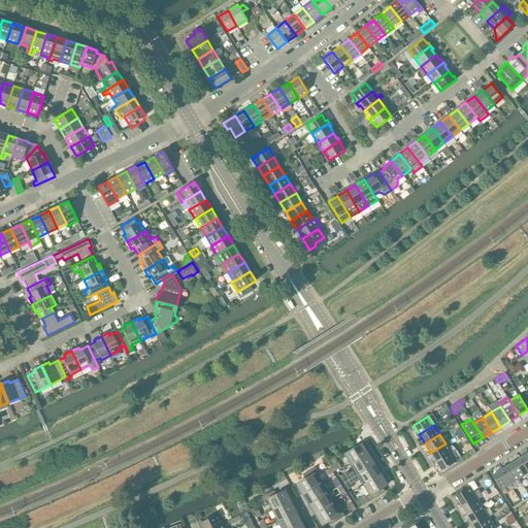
[(352,464),(368,454),(362,443),(344,454),(352,464)]
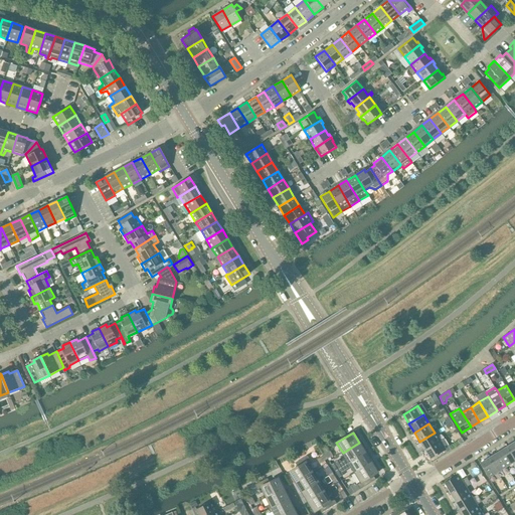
[(440,441),(435,433),(419,442),(425,450),(440,441)]
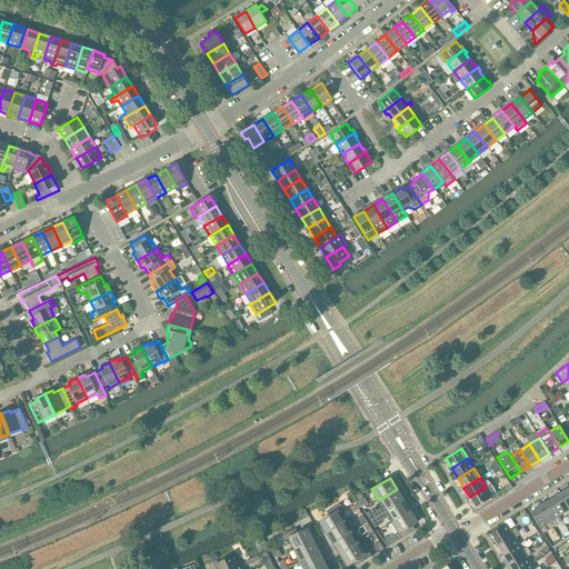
[(486,487),(470,497),(476,507),(491,498),(493,500),(498,498),(490,485),(486,487)]
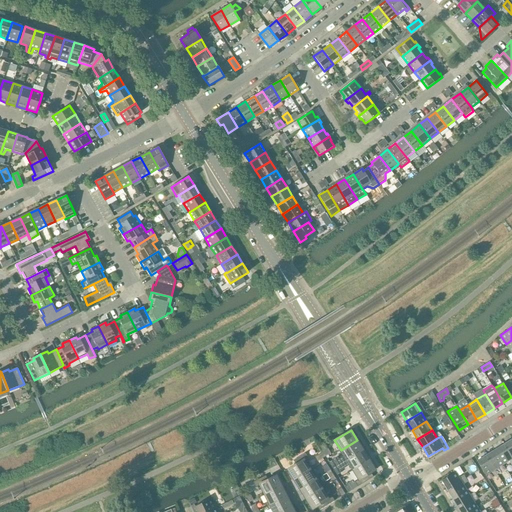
[(511,439),(503,444),(511,458),(511,439)]
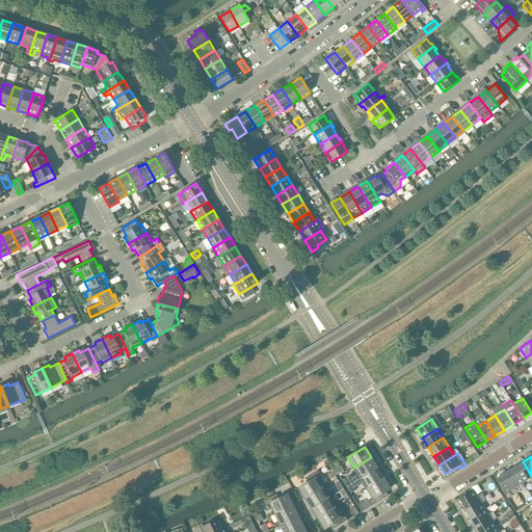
[(371,457),(354,468),(358,475),(355,477),(357,480),(377,468),(371,457)]
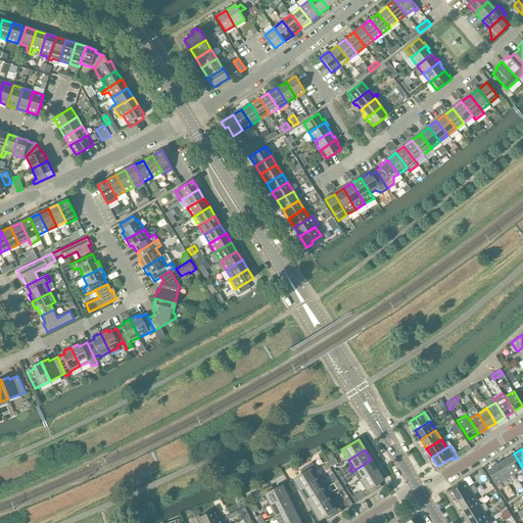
[(522,468),(514,454),(506,460),(514,474),(520,471),(522,475),(522,474),(522,468)]
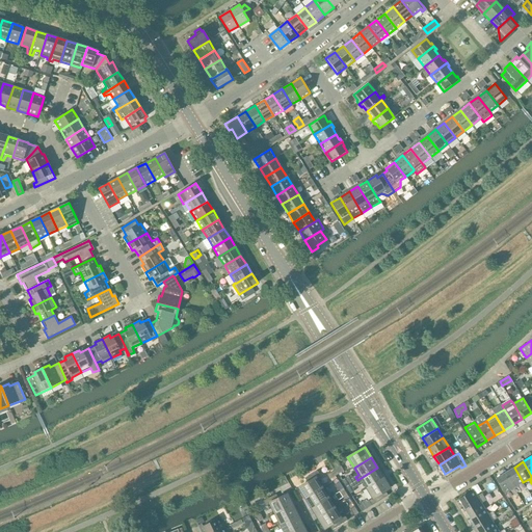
[(335,471),(337,475),(344,471),(341,467),(335,471)]
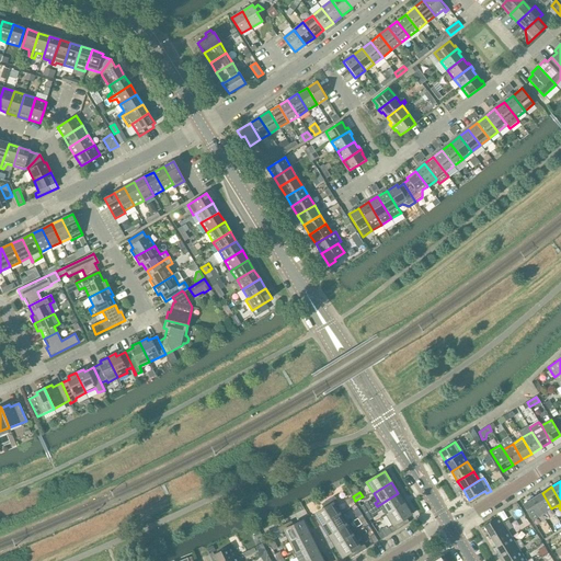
[(404,504),(398,493),(377,506),(379,510),(382,507),(387,515),(404,504)]
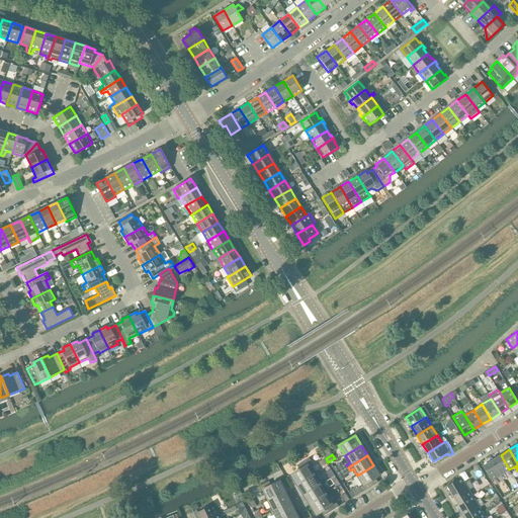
[(501,455),(492,460),(503,480),(507,478),(504,473),(509,469),(501,455)]
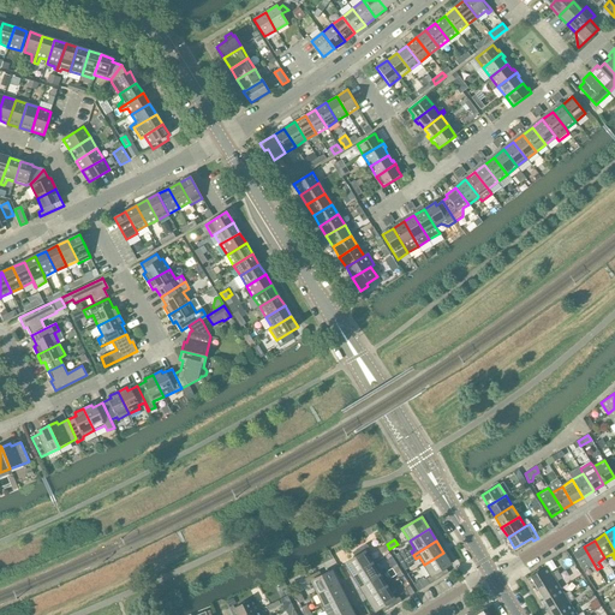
[(353,575),(372,563),(365,553),(370,550),(366,544),(352,553),(356,557),(346,563),(353,575)]
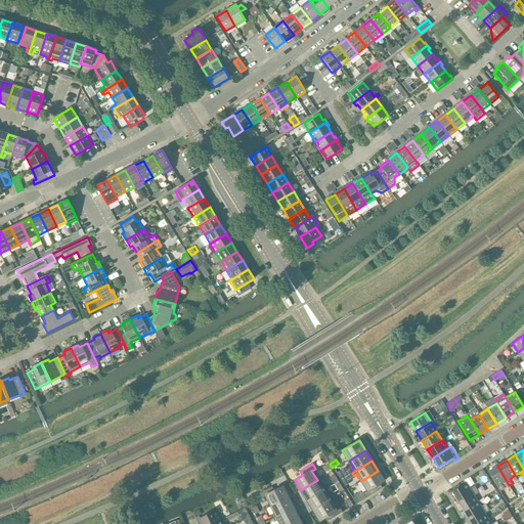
[(332,468),(330,464),(322,468),(325,472),(332,468)]
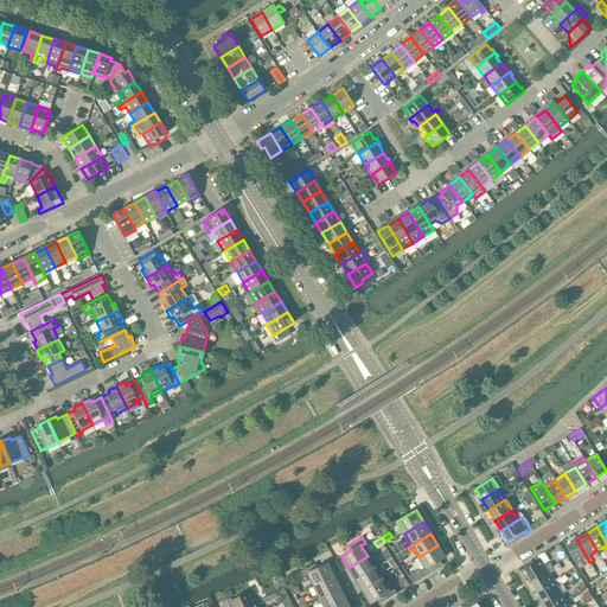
[(589,562),(576,540),(566,547),(576,563),(583,560),(586,564),(589,562)]
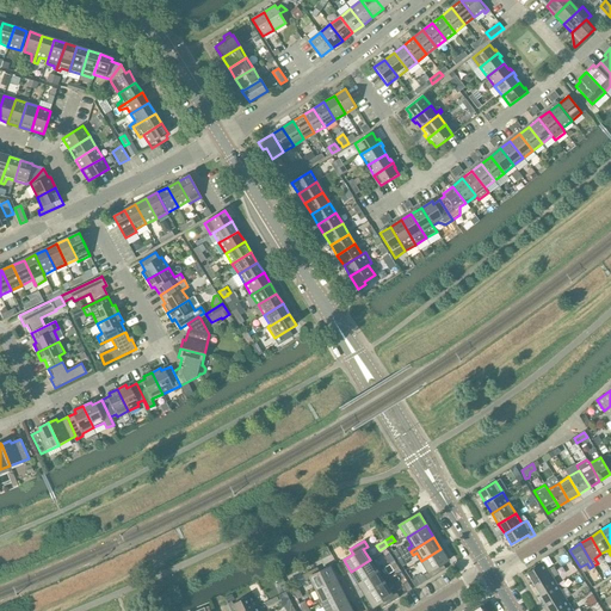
[(397,560),(402,556),(397,549),(393,551),(397,560)]
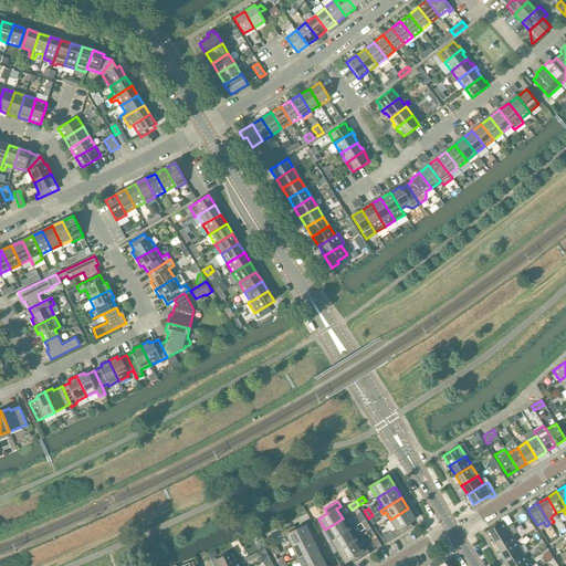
[(408,509),(390,520),(396,530),(392,532),(396,537),(412,527),(410,523),(415,520),(408,509)]
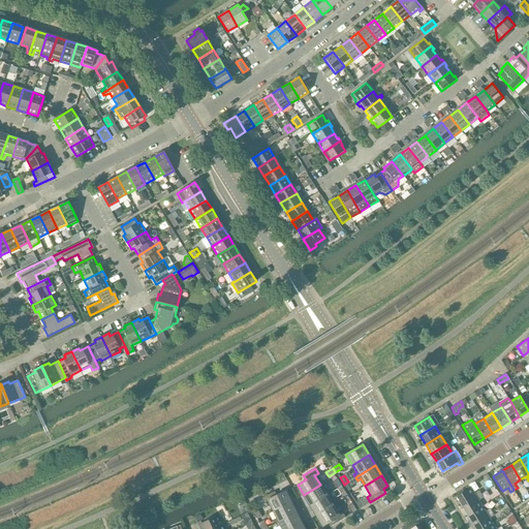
[(337,489),(342,486),(337,479),(333,481),(337,489)]
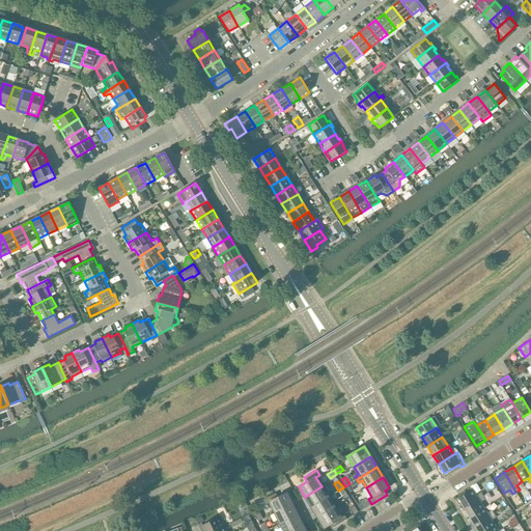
[(350,483),(345,486),(350,493),(354,490),(350,483)]
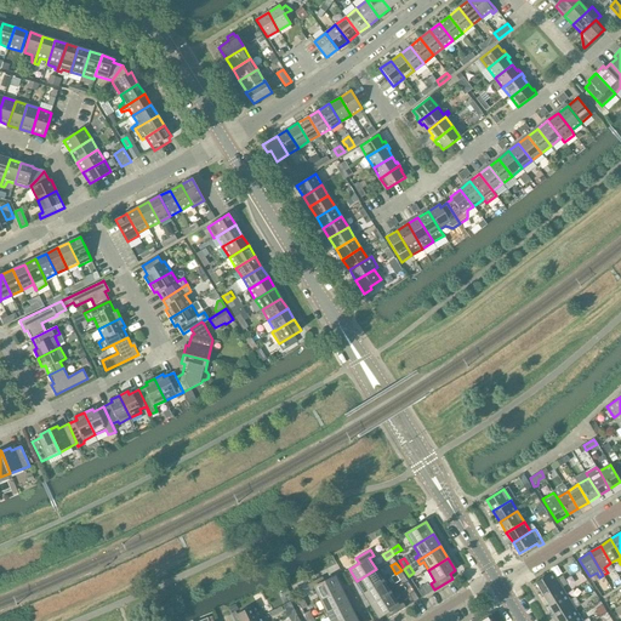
[(357,581),(364,593),(387,580),(385,575),(381,577),(376,569),(357,581)]
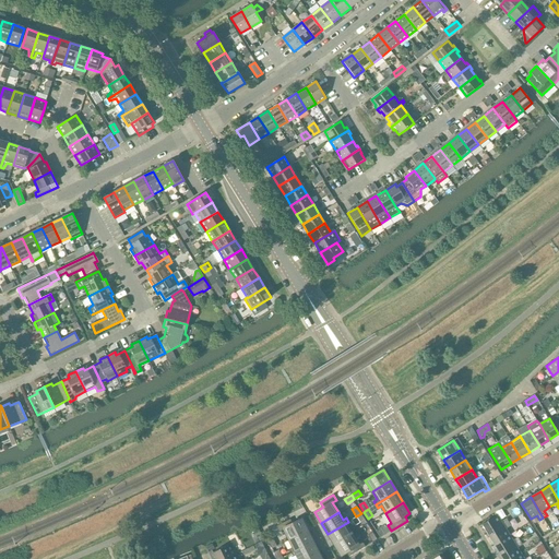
[(361,513),(356,516),(360,523),(366,521),(361,513)]
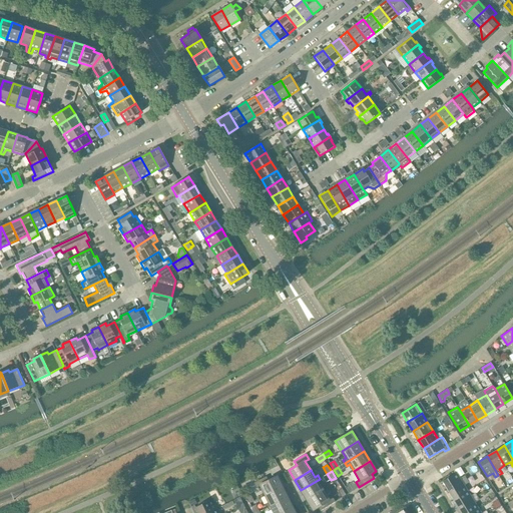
[(448,491),(466,479),(464,476),(460,479),(456,473),(442,482),(448,491)]
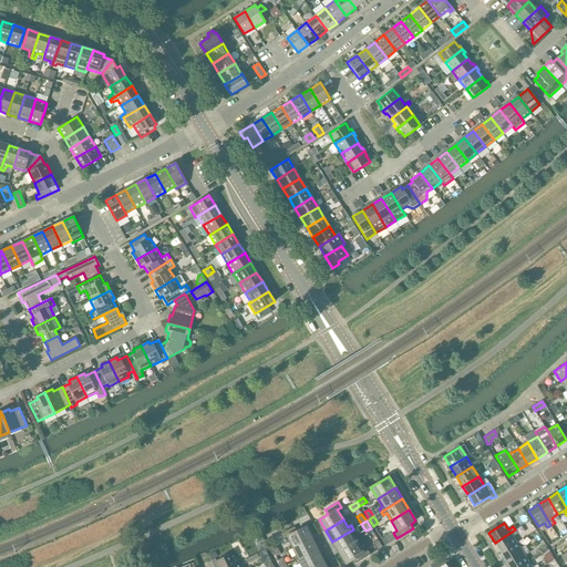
[(292,548),(311,538),(306,527),(297,532),(295,527),(280,534),(284,539),(288,537),(292,548)]
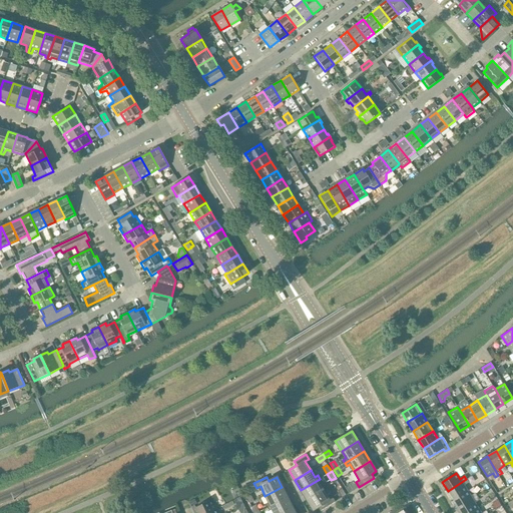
[(301,490),(307,500),(323,490),(319,483),(322,482),(320,479),(301,490)]
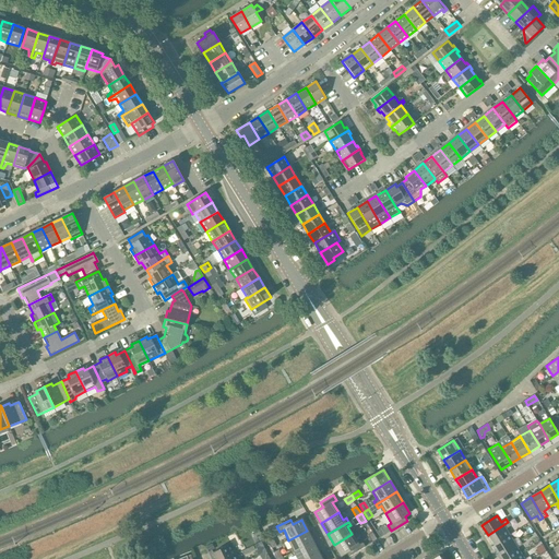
[(488,535),(494,545),(509,535),(506,528),(510,525),(508,522),(488,535)]
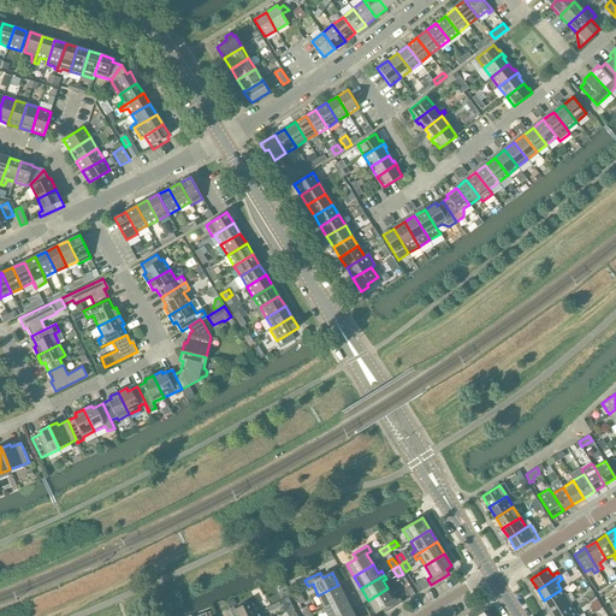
[(419,592),(424,590),(419,581),(414,585),(419,592)]
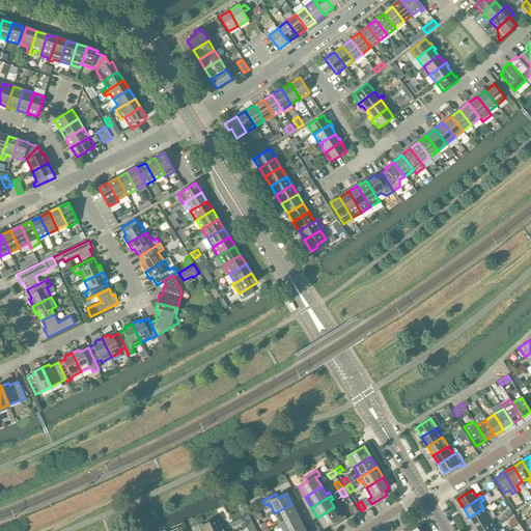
[(298,514),(291,504),(274,513),(278,521),(275,522),(277,525),(298,514)]
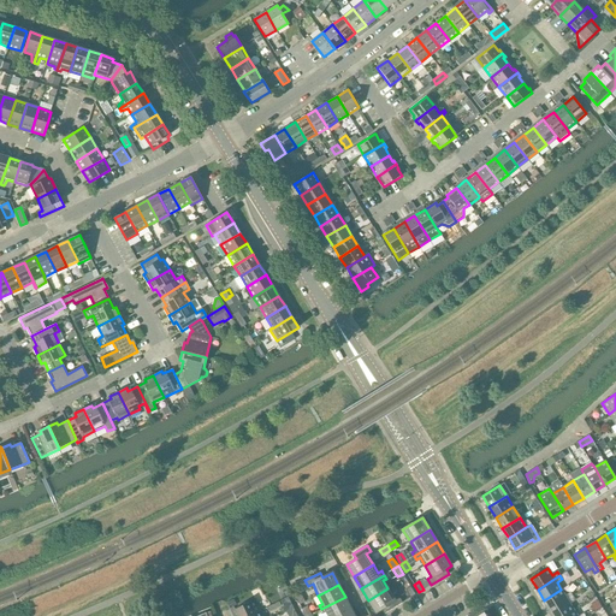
[(410,598),(413,596),(415,594),(410,586),(406,590),(410,598)]
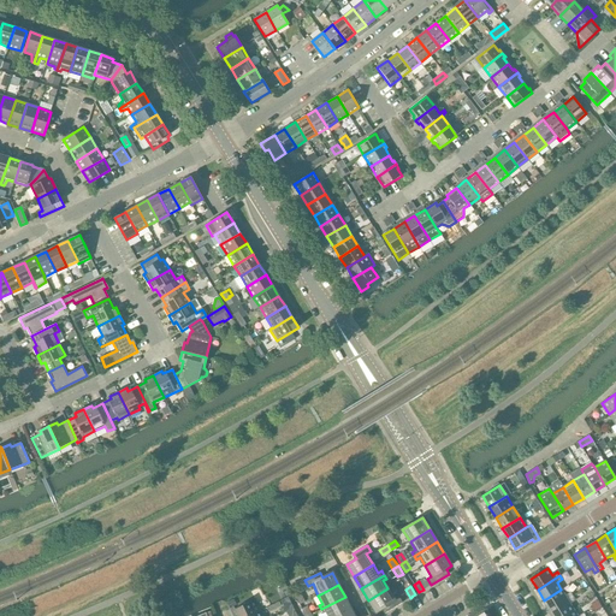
[(388,588),(368,600),(375,612),(381,609),(384,614),(403,603),(400,597),(395,599),(388,588)]
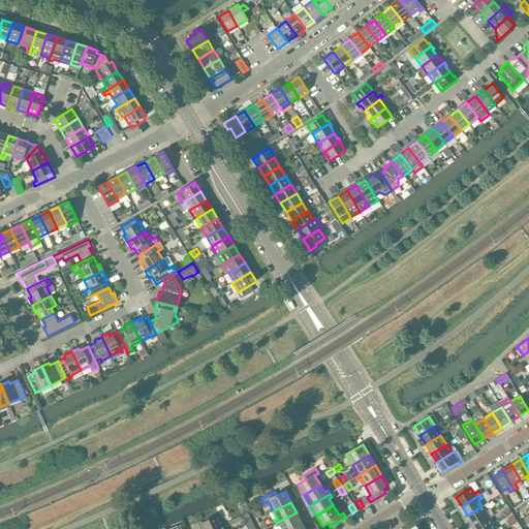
[(467,516),(472,524),(492,512),(490,508),(486,511),(481,506),(467,516)]
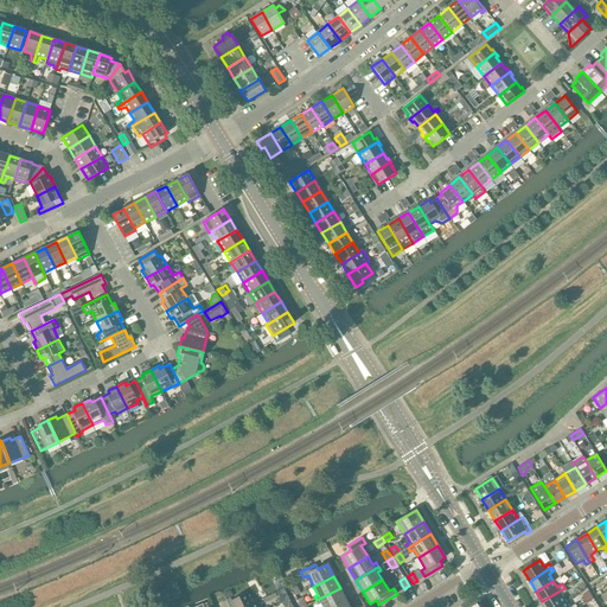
[(332,606),(346,601),(340,588),(317,600),(318,605),(321,602),(324,606),(332,606)]
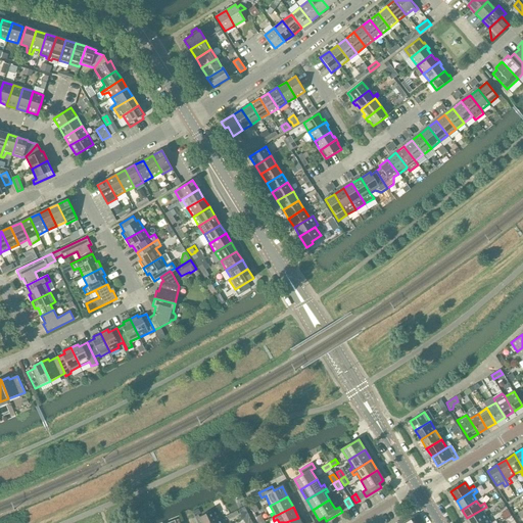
[(467,518),(470,522),(478,522),(487,518),(484,512),(488,510),(486,507),(467,518)]
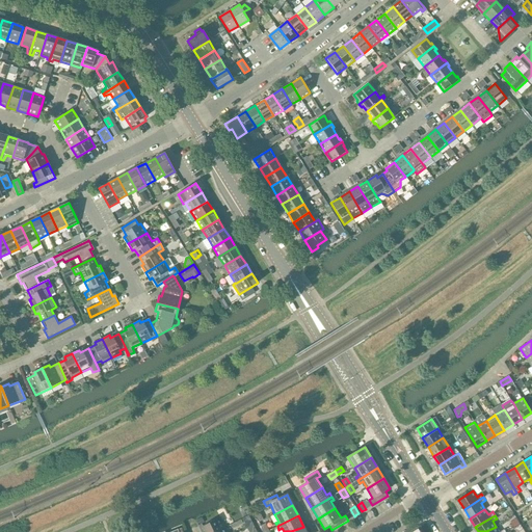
[(215,531),(225,528),(220,517),(203,526),(205,531),(215,531)]
